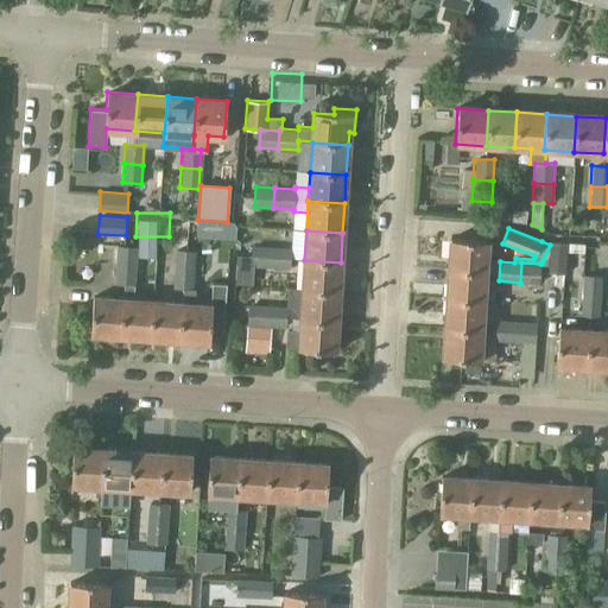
[(449,239),(448,268),(483,271),(486,241),(449,239)]
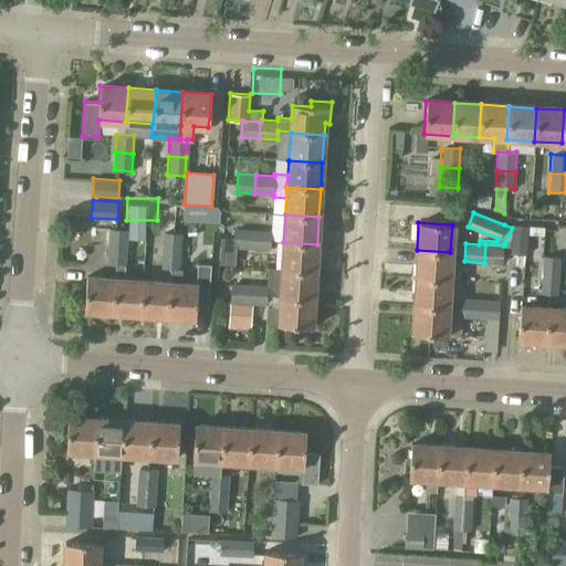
[(512,224),(511,245),(512,251),(528,252),(531,229),(528,228),(528,226),(512,224)]
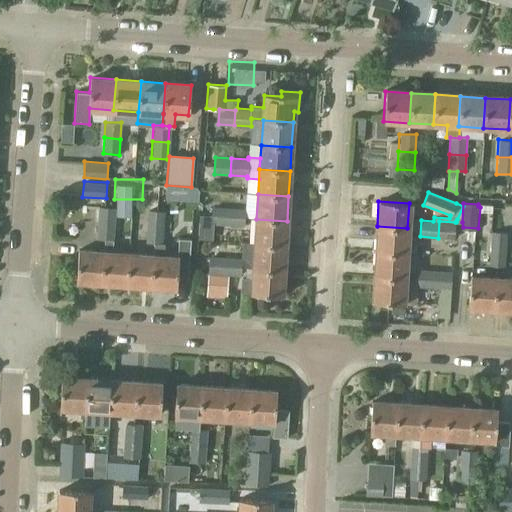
[(199,223),(227,225),(229,207),(212,206),(211,214),(199,213),(199,223)]
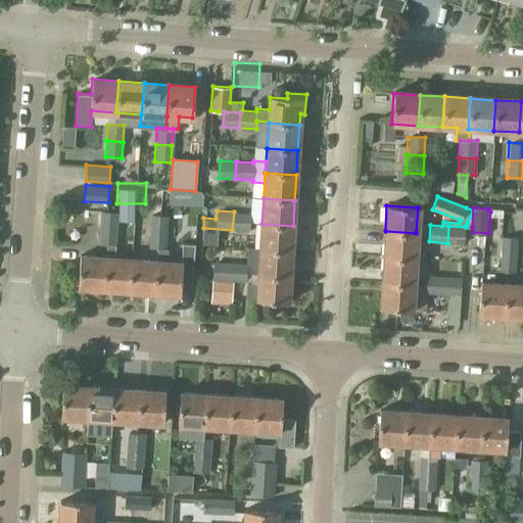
[(98,211),(97,228),(115,229),(116,212),(98,211)]
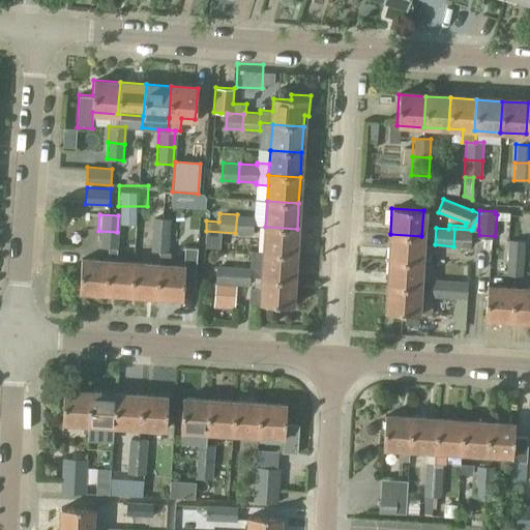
[(254,225),(254,215),(237,214),(235,233),(254,234),(254,225)]
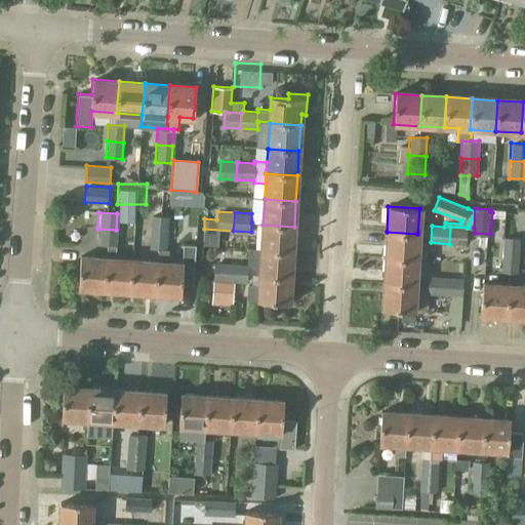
[(151,214),(150,233),(165,234),(166,215),(151,214)]
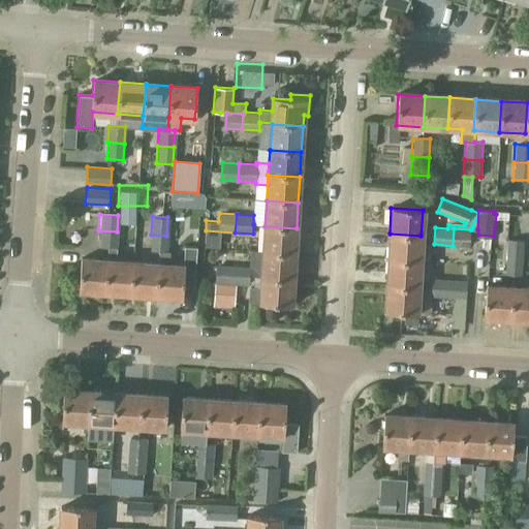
[(265,226),(263,251),(294,253),(297,228),(265,226)]
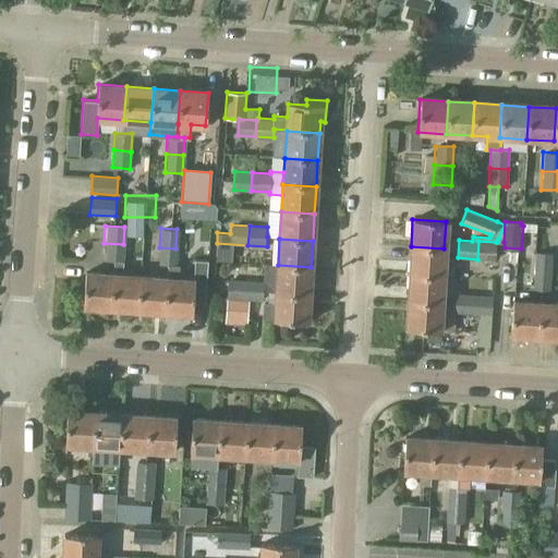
[(478,241),(477,259),(496,261),(496,254),(496,242),(478,241)]
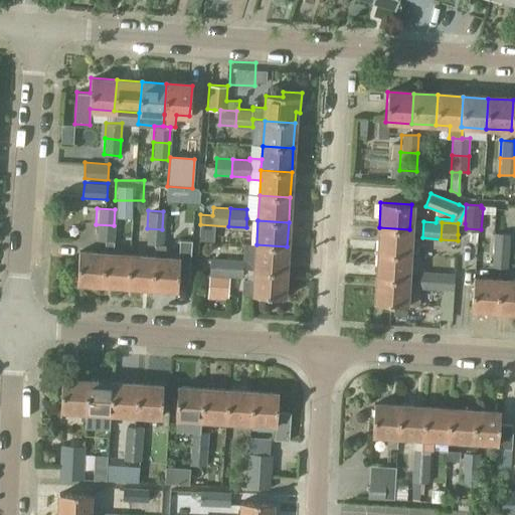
[(96,224),(95,241),(114,242),(114,225),(96,224)]
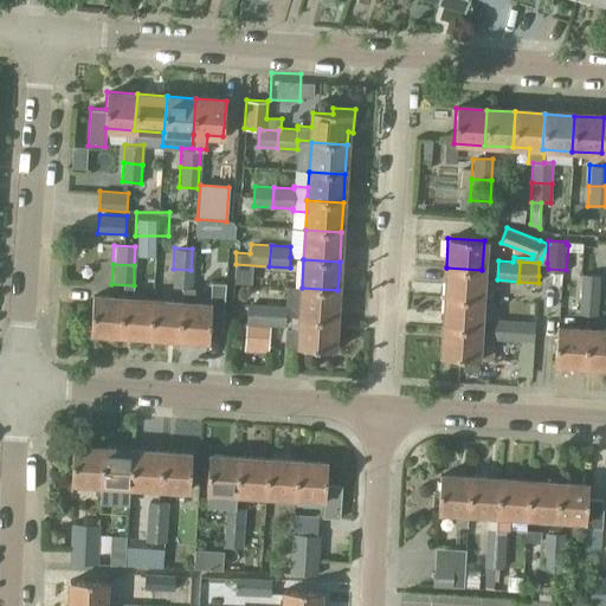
[(481,300),(482,270),(446,268),(444,297),(481,300)]
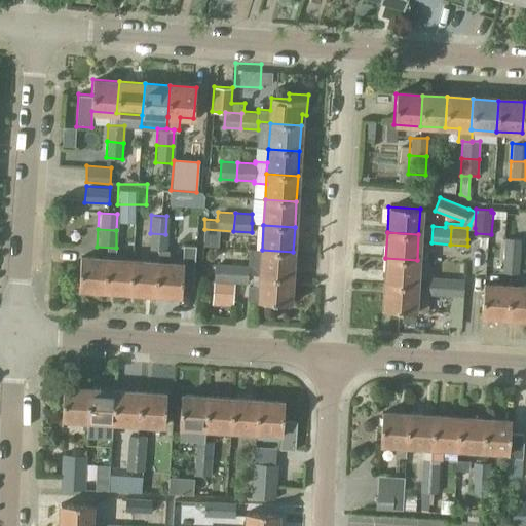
[(150,233),(149,251),(164,252),(165,234),(150,233)]
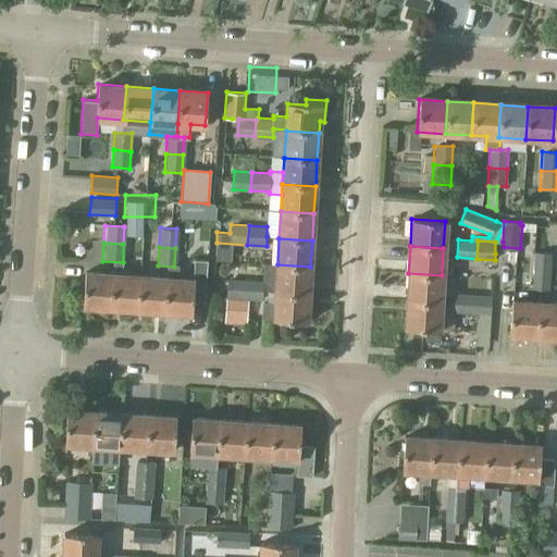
[(532,271),(549,272),(551,252),(533,251),(532,271)]
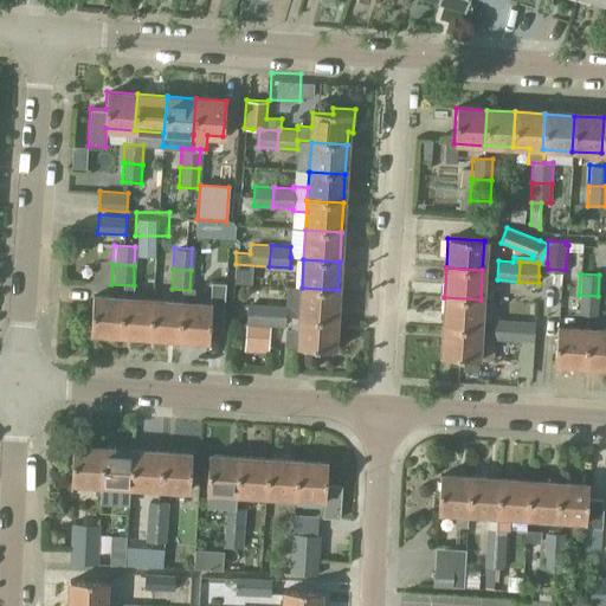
[(181,302),(179,339),(208,341),(210,328),(223,329),(226,283),(211,282),(210,304),(181,302)]
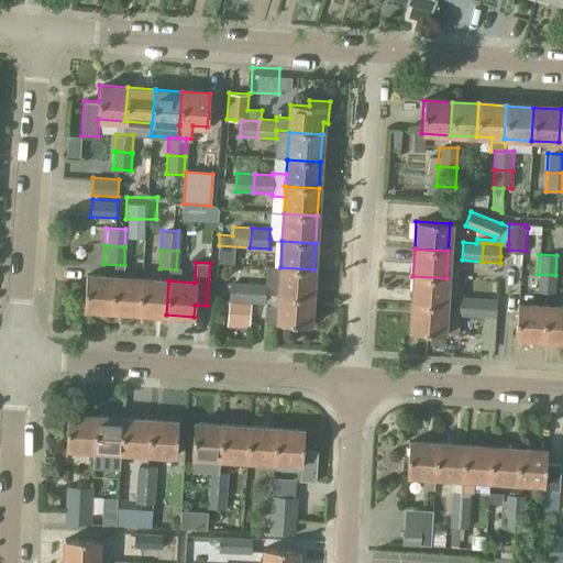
[(311,297),(313,269),(280,267),(278,295),(311,297)]
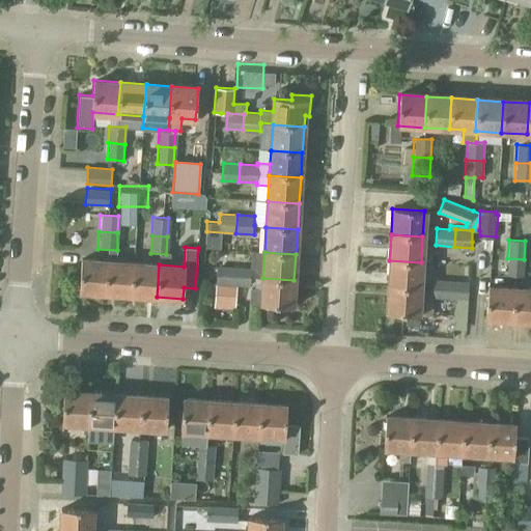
[(524,259),(507,258),(507,276),(523,277),(524,259)]
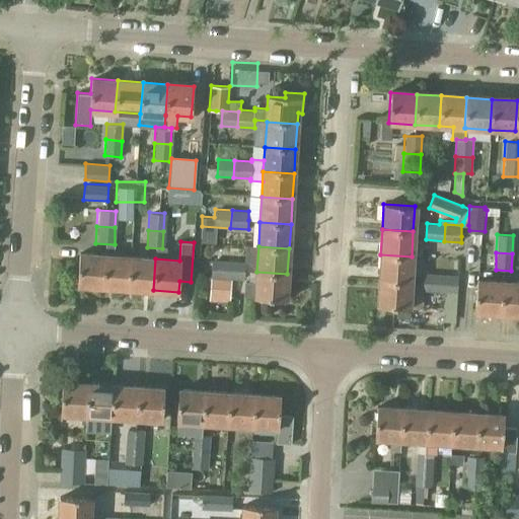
[(103,287),(105,254),(80,253),(78,285),(103,287)]
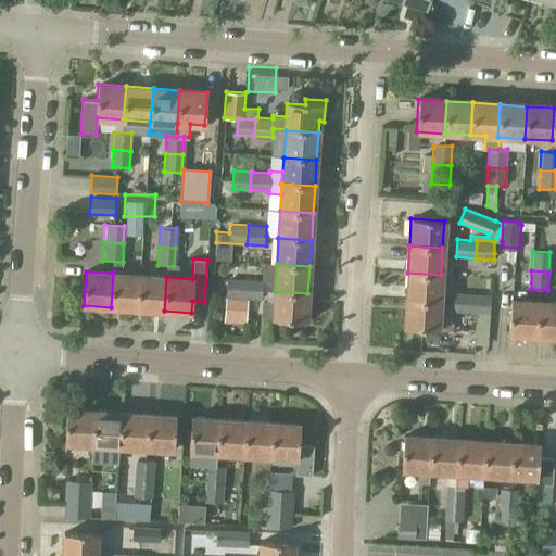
[(138,308),(140,275),(113,273),(111,307),(138,308)]
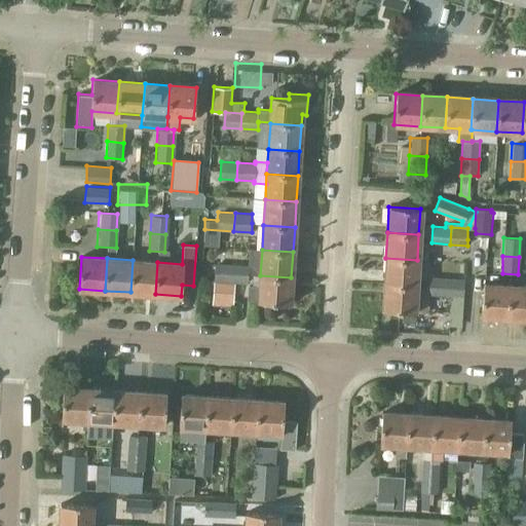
[(385,258),(384,284),(415,286),(417,260),(385,258)]
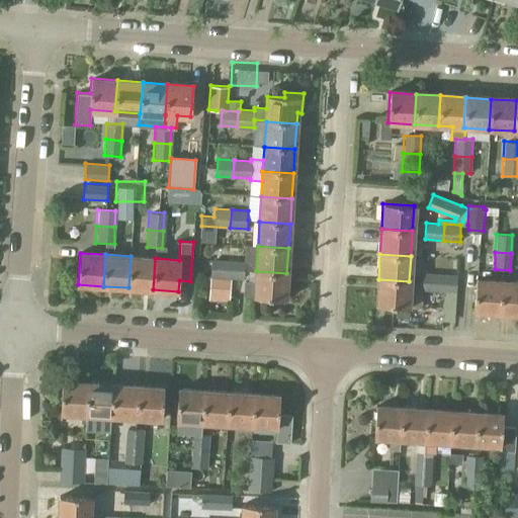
[(153,289),(155,258),(131,256),(128,287),(153,289)]
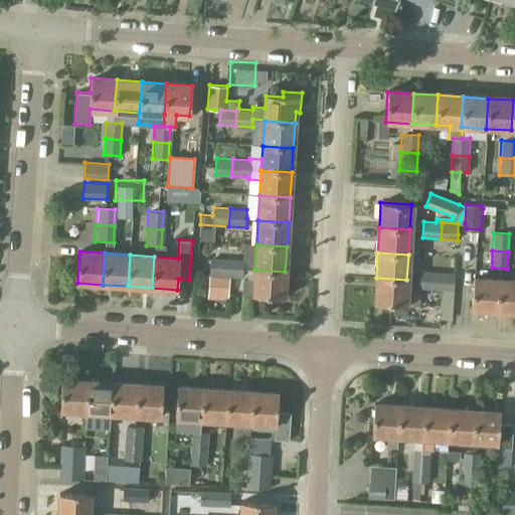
[(207,276),(223,277),(224,259),(208,258),(207,276)]
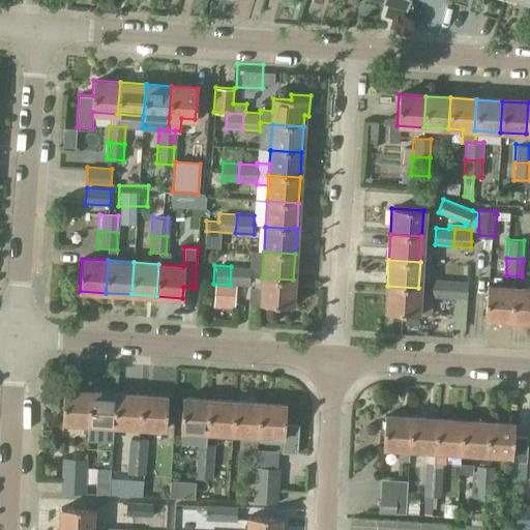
[(231,266),(230,285),(247,286),(248,267),(231,266)]
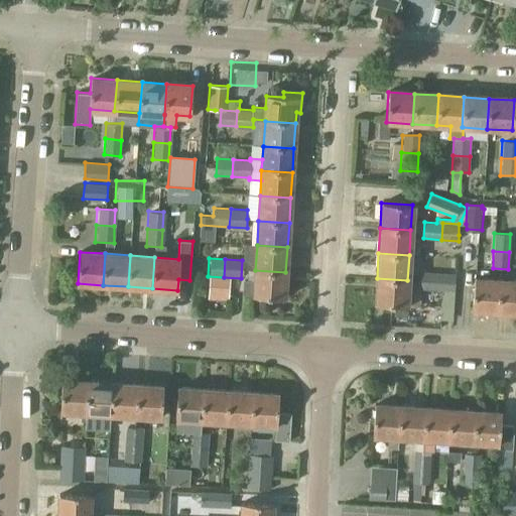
[(243,279),(242,294),(284,297),(285,272),(255,270),(254,280),(243,279)]
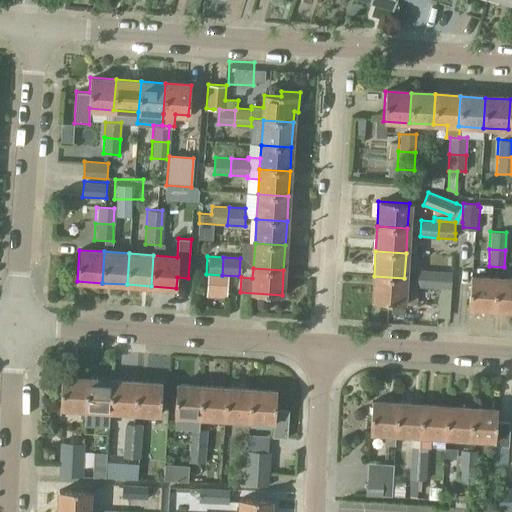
[(418,269),(417,286),(434,287),(435,270),(418,269)]
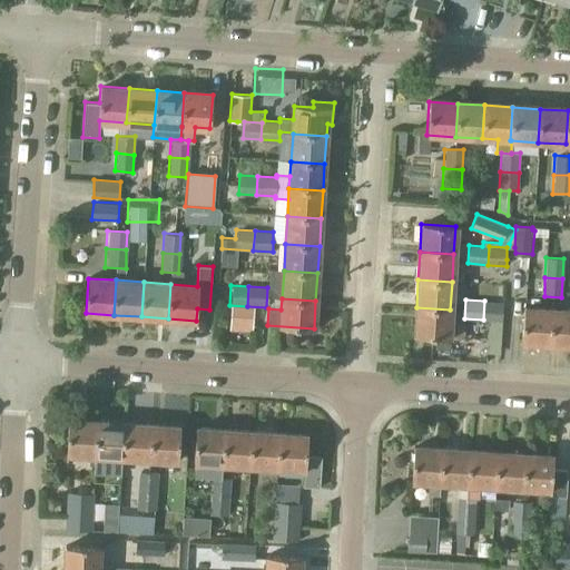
[(484,301),(483,320),(502,322),(503,302),(484,301)]
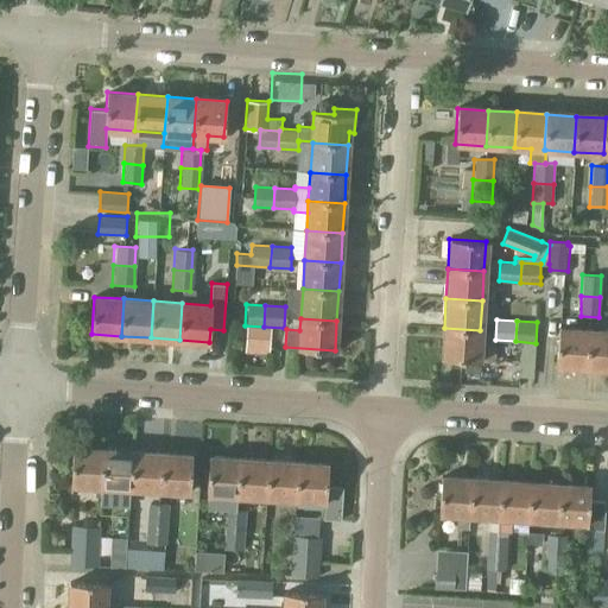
[(479,360),(480,330),(444,328),(442,358),(479,360)]
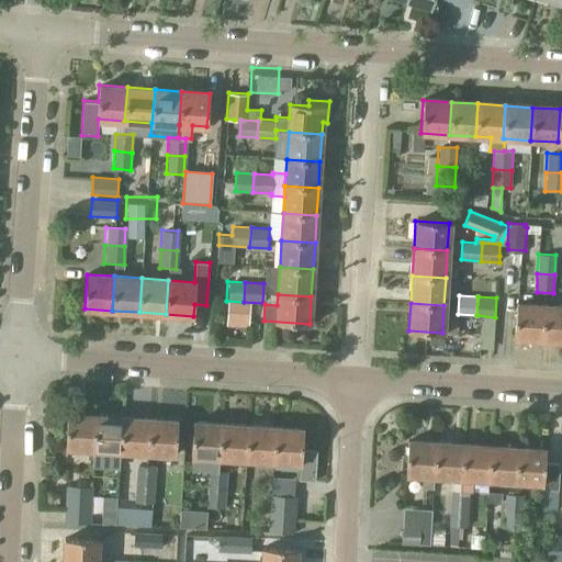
[(541,339),(543,305),(516,303),(514,337),(541,339)]
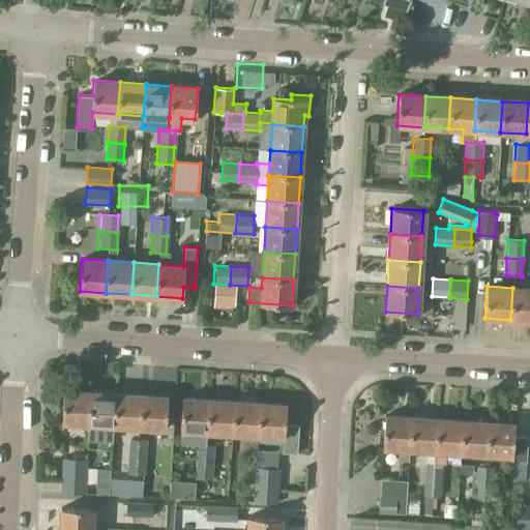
[(529,321),(529,288),(512,288),(510,320),(529,321)]
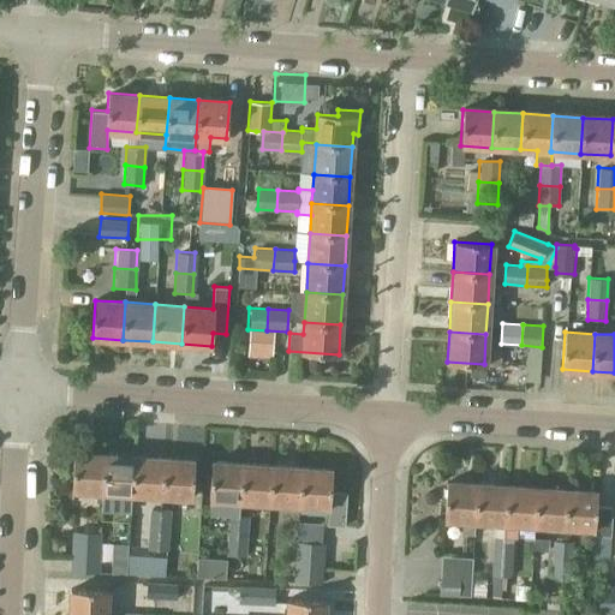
[(101,491),(103,453),(73,452),(71,490),(101,491)]
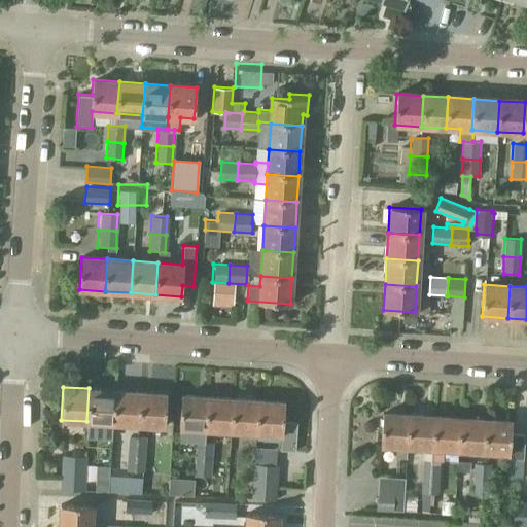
[(86,421),(85,437),(111,440),(112,423),(114,390),(89,388),(86,421)]
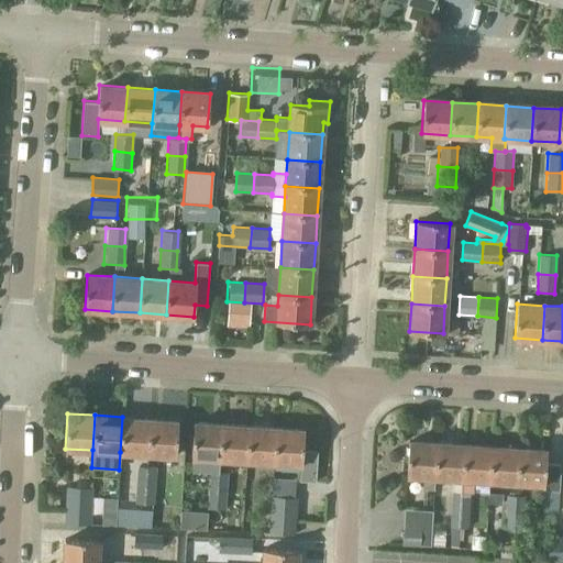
[(146,453),(148,418),(122,417),(120,452),(146,453)]
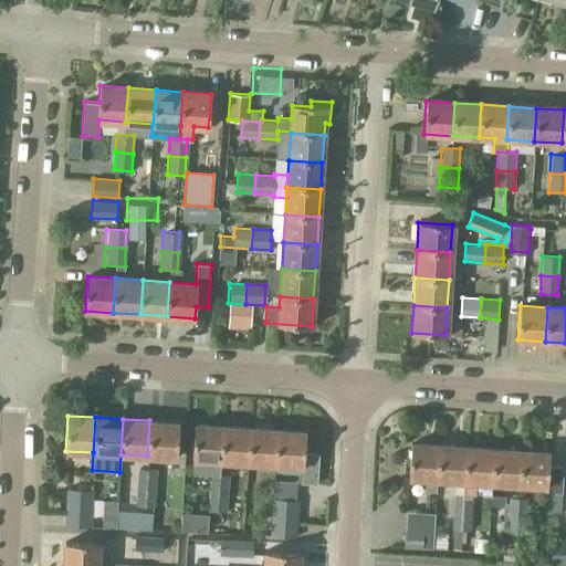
[(149,420),(147,456),(176,458),(178,422),(149,420)]
